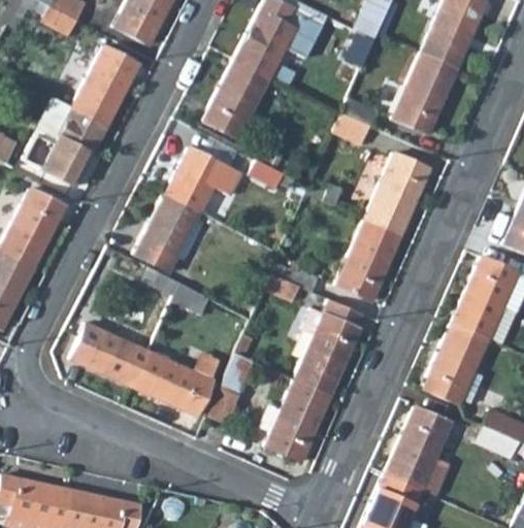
[(69,36),(77,20),(38,0),(23,0),(21,5),(29,9),(32,12),(34,9),(45,14),(42,22),(69,36)]
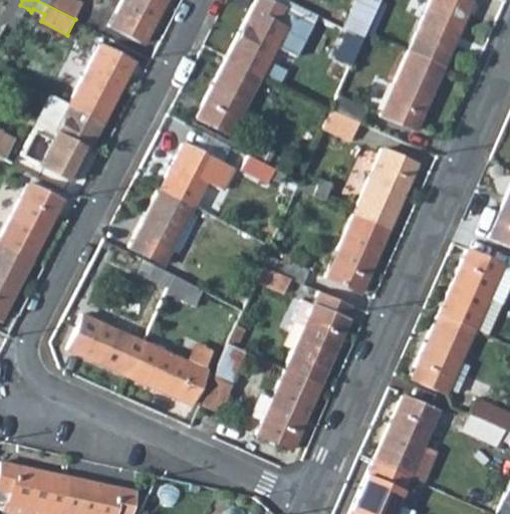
[(37,0),(75,19),(83,4),(76,0),(37,0)]
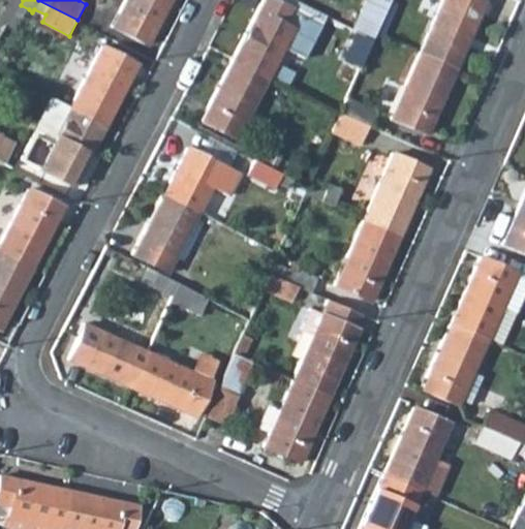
[(127,0),(114,26),(149,44),(172,0),(127,0)]
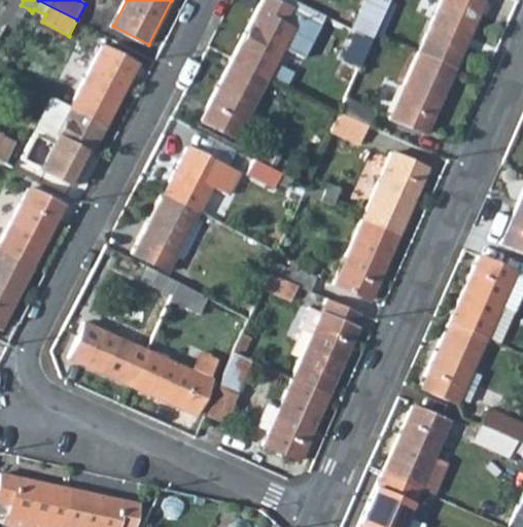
[(274,0),(265,0),(234,59),(269,76),(284,47),(306,58),(323,25),(274,0)]
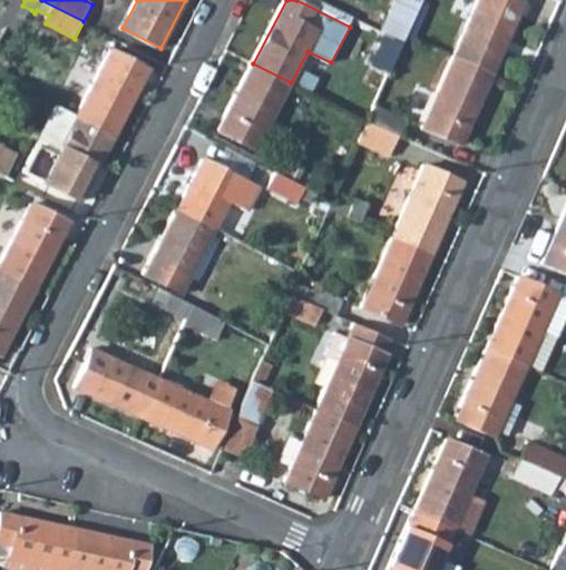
[(403,42),(407,36),(421,0),(396,0),(382,31),(388,33),(403,42)]
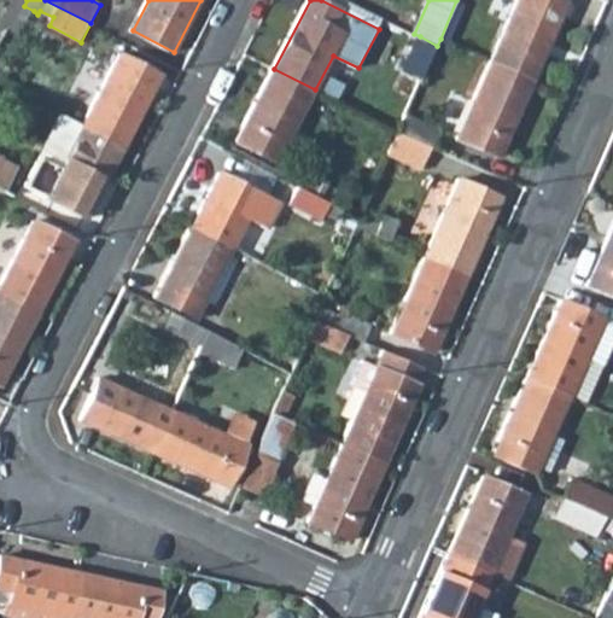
[(468,4),(457,0),(456,0),(441,39),(449,42),(450,42),(468,4)]
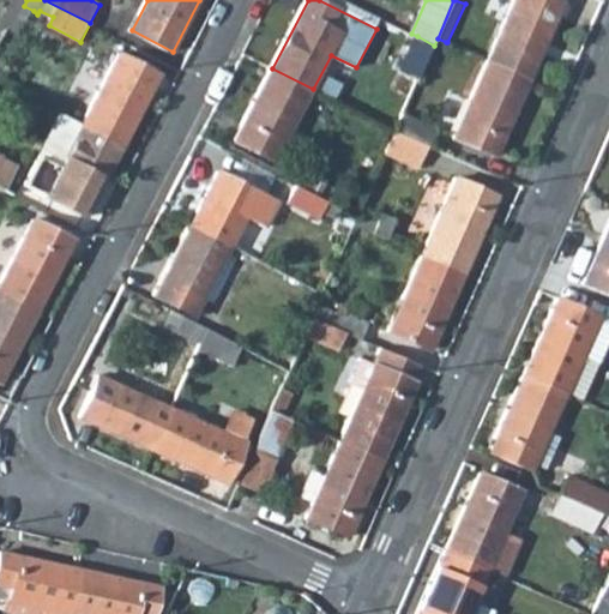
[(506,23),(489,60),(531,79),(565,2),(559,0),(516,0),(514,2),(506,23)]
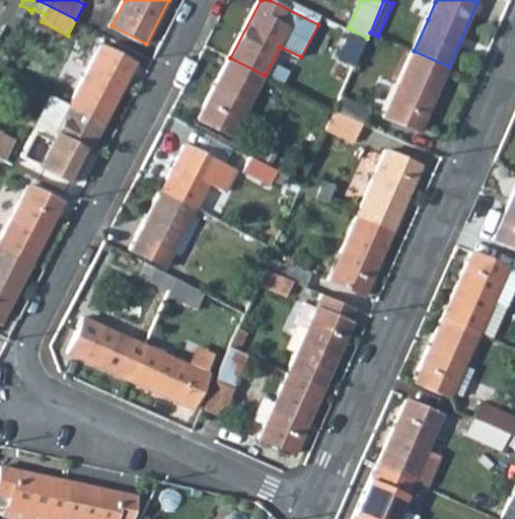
[(429,0),(425,0),(419,15),(428,19),(435,2),(429,0)]
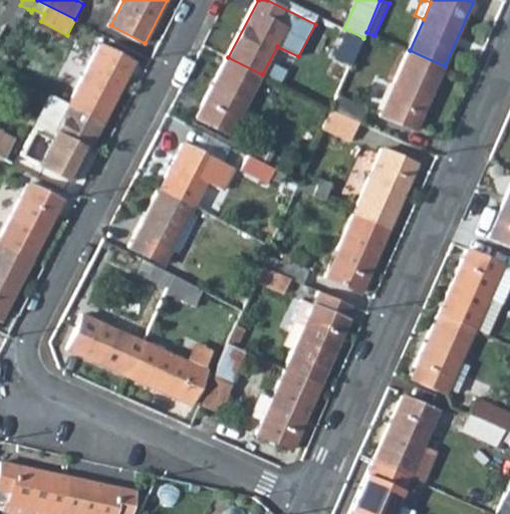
[(20,5),(8,24),(17,28),(28,9),(20,5)]
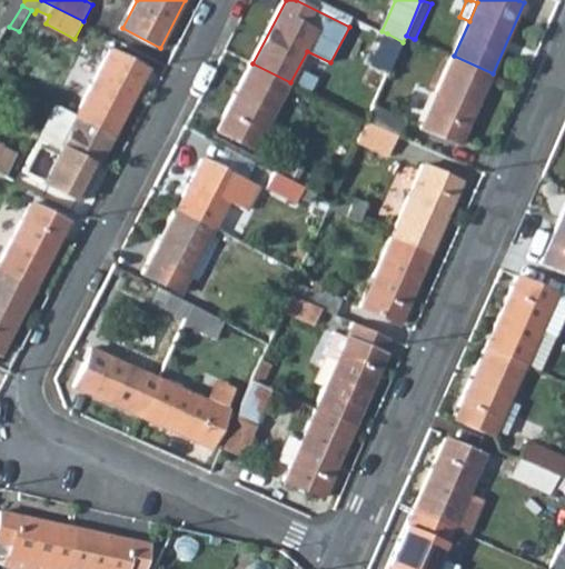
[(387,33),(372,67),(389,75),(394,63),(403,42),(387,33)]
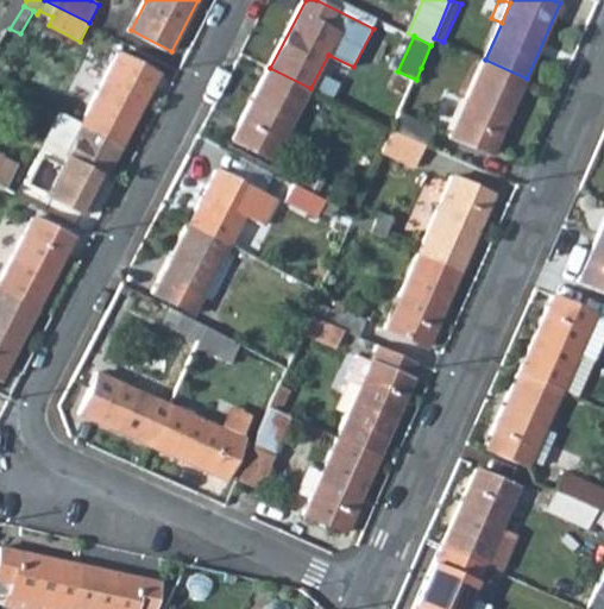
[(431,45),(421,68),(429,71),(442,42),(434,38),(431,45)]
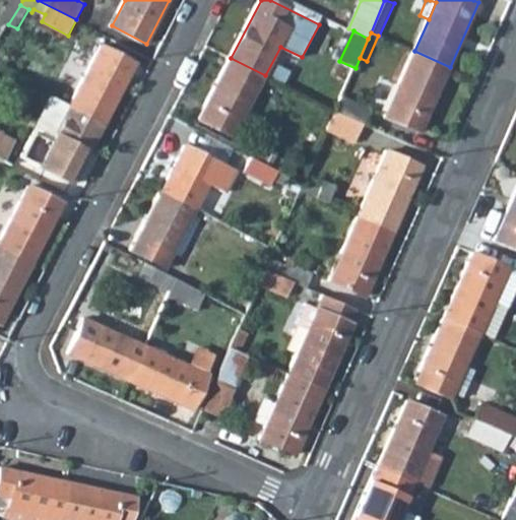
[(70,106),(105,123),(136,63),(102,45),(70,106)]
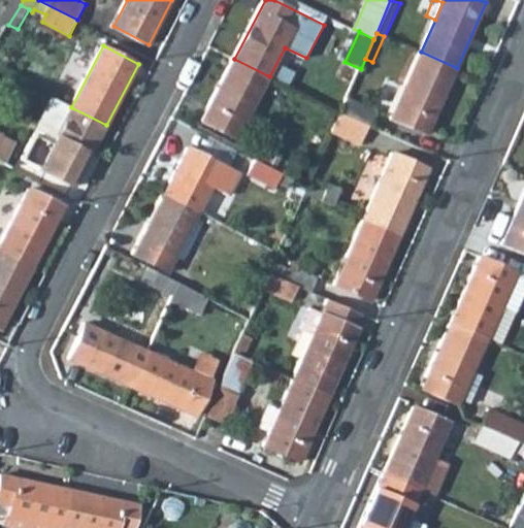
[(394,113),(392,119),(428,134),(457,68),(421,52),(406,86),(394,113)]
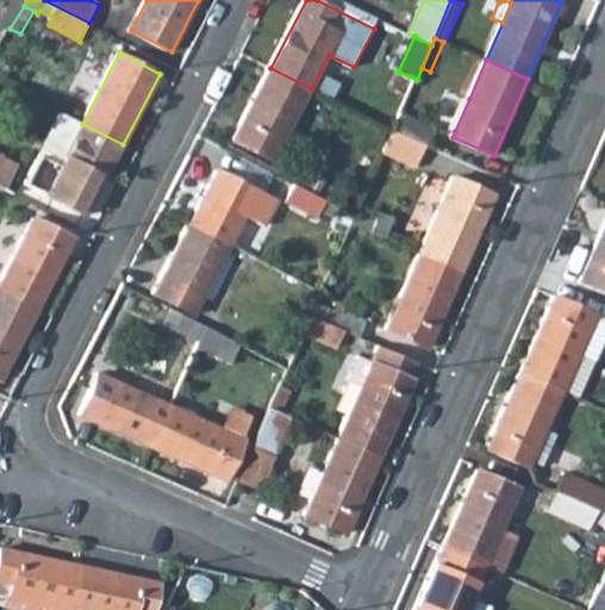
[(274,161),(311,88),(270,68),(234,139),(274,161)]
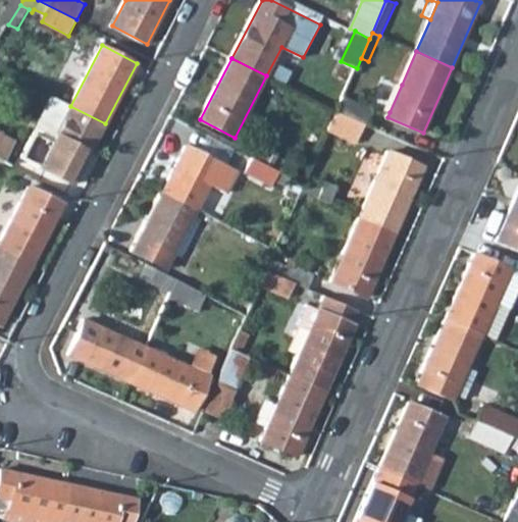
[(391,80),(378,108),(390,112),(402,85),(391,80)]
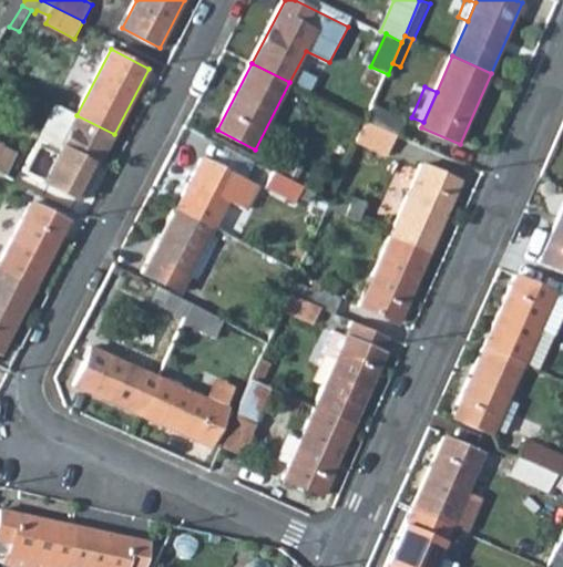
[(375,104),(367,122),(397,135),(406,117),(375,104)]
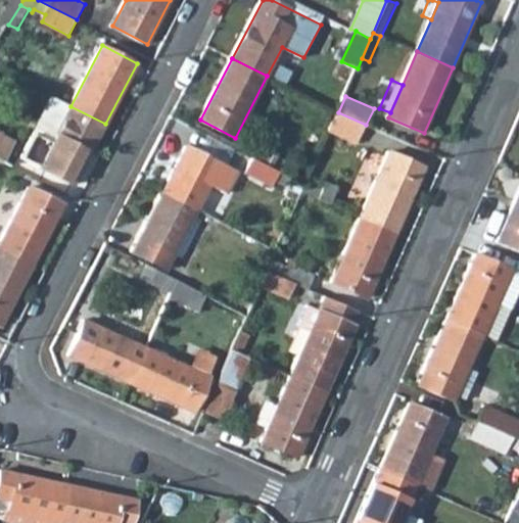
[(22,158),(75,185),(105,124),(71,106),(52,142),(36,134),(22,158)]
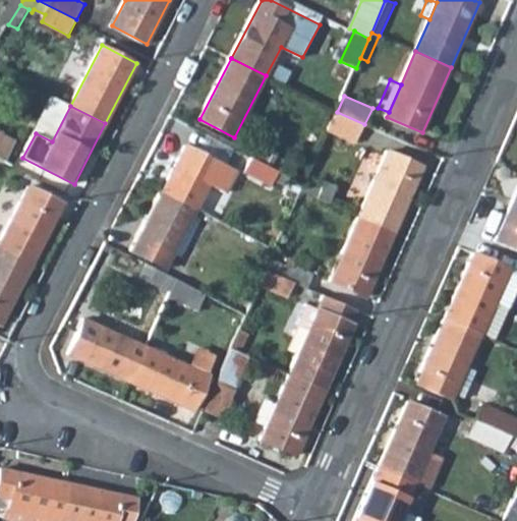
[(356,142),(364,124),(337,112),(329,130),(356,142)]
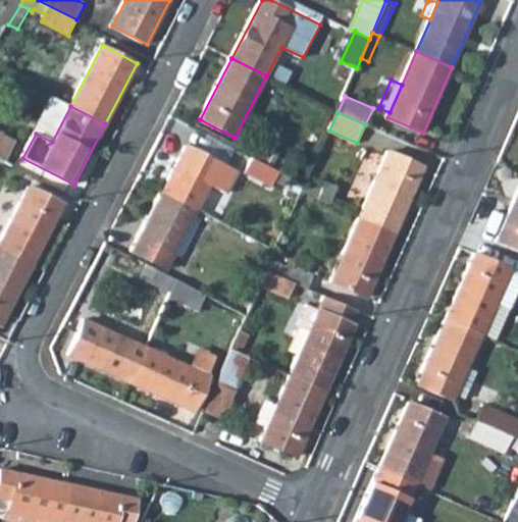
[(187,146),(163,192),(198,209),(211,183),(220,165),(221,163),(187,146)]
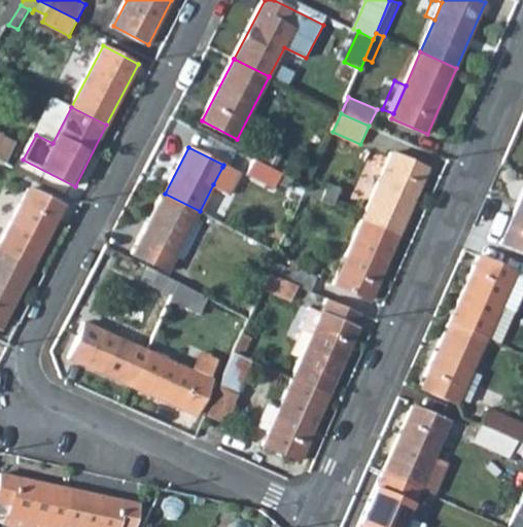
[(273,149),(266,164),(276,170),(284,155),(273,149)]
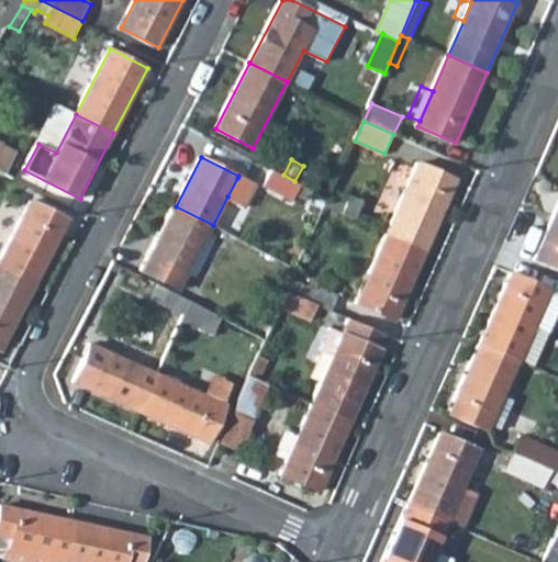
[(420,161),(389,233),(426,249),(458,179),(420,161)]
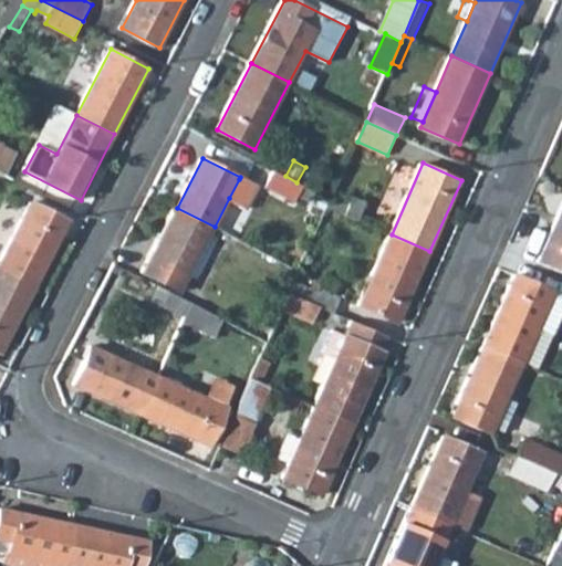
[(274,171),(266,188),(295,202),(304,186),(297,182),(285,176),(274,171)]
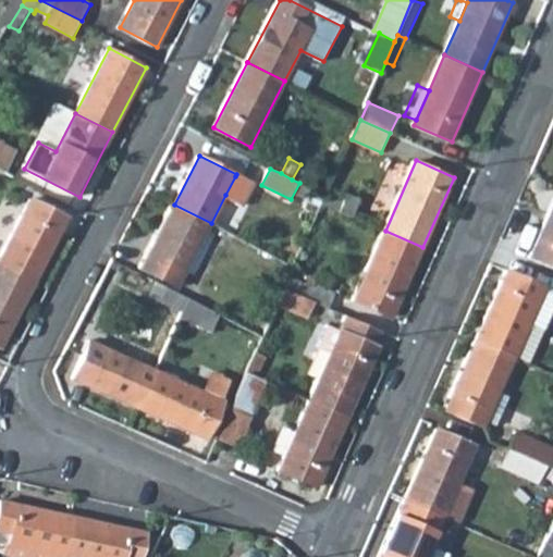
[(235,176),(225,195),(238,201),(248,183),(235,176)]
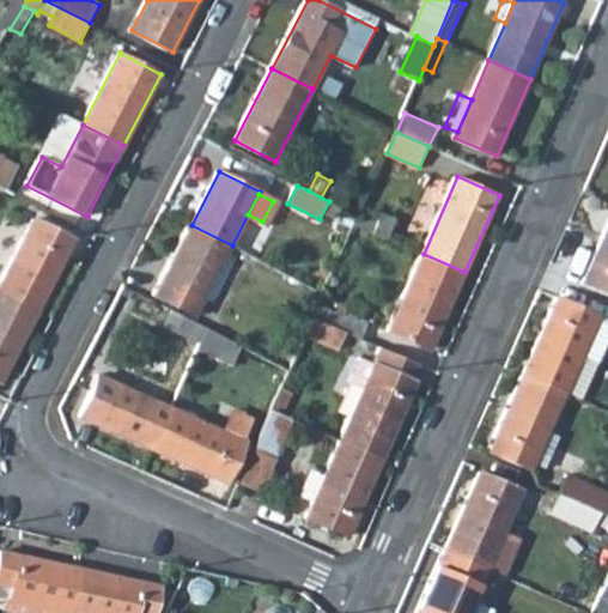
[(359,217),(356,224),(388,238),(396,218),(383,212),(381,218),(362,210),(359,217)]
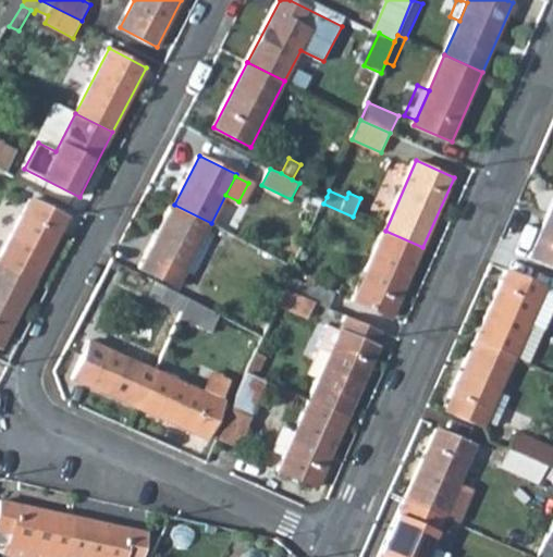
[(32,198),(0,259),(0,263),(35,282),(69,218),(32,198)]
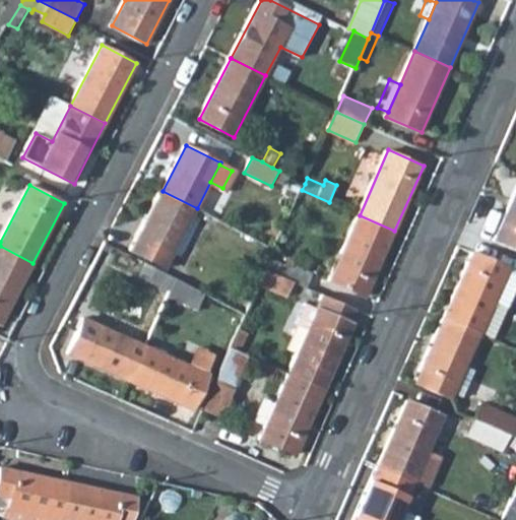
[(175,252),(197,208),(163,191),(132,251),(167,268),(175,252)]
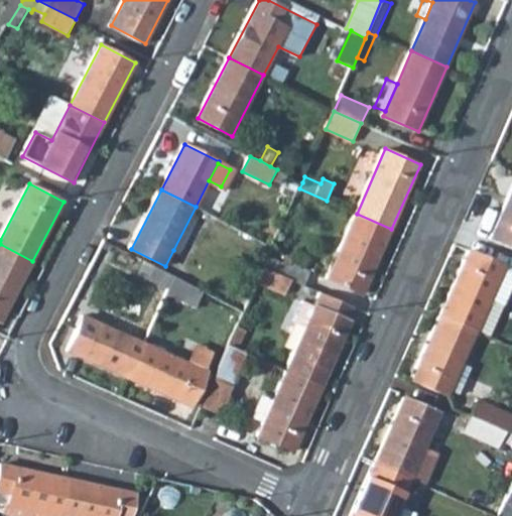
[(511,192),(492,238),(511,246),(511,192)]
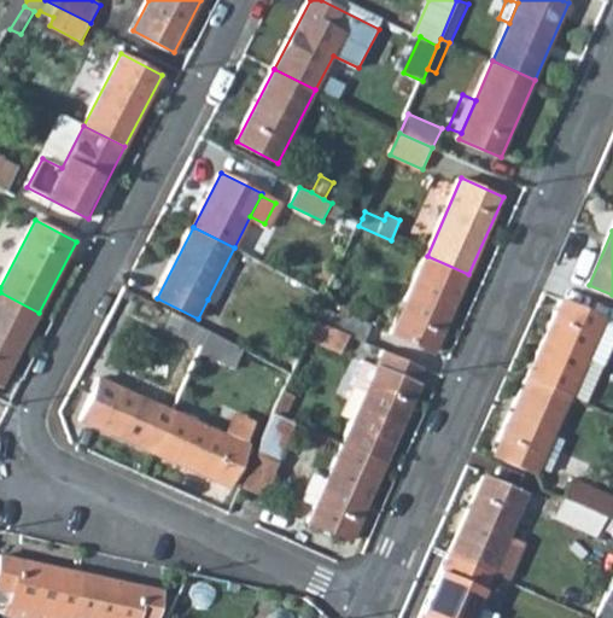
[(234,248),(208,299),(221,307),(247,255),(234,248)]
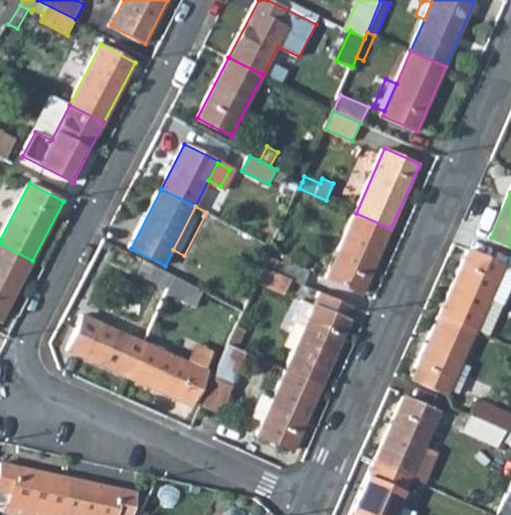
[(362,294),(390,228),(356,213),(327,278),(362,294)]
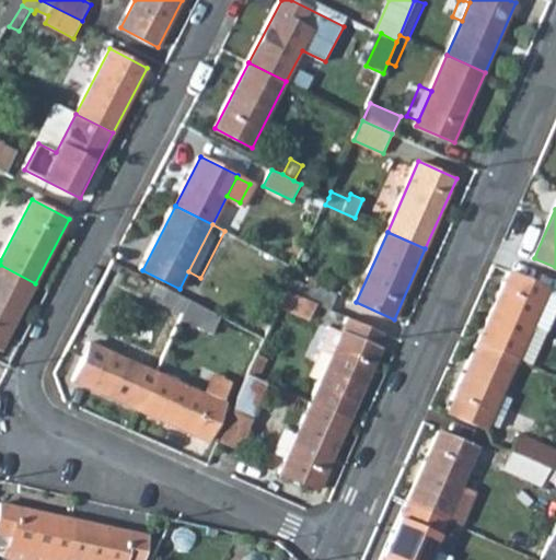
[(0,347),(2,349),(35,283),(0,265),(0,347)]
